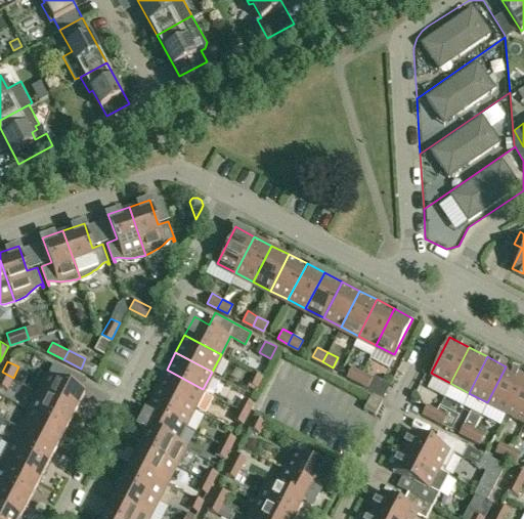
[(347,375),(357,380),(362,371),(351,365),(347,375)]
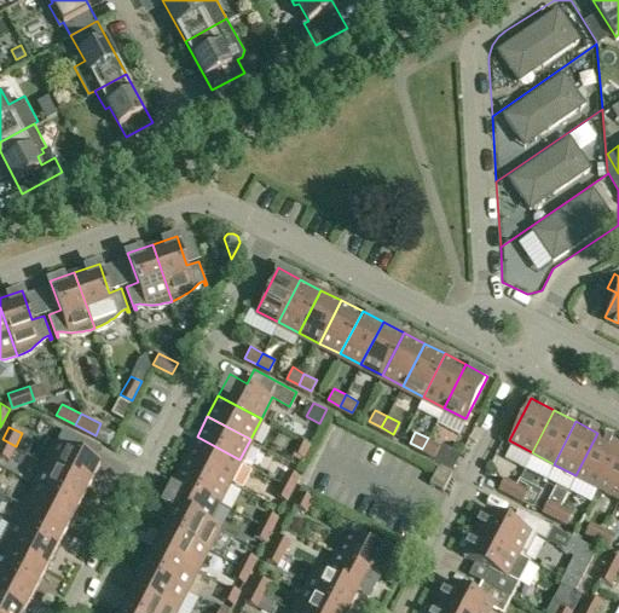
[(618,444),(597,433),(576,475),(597,486),(618,444)]
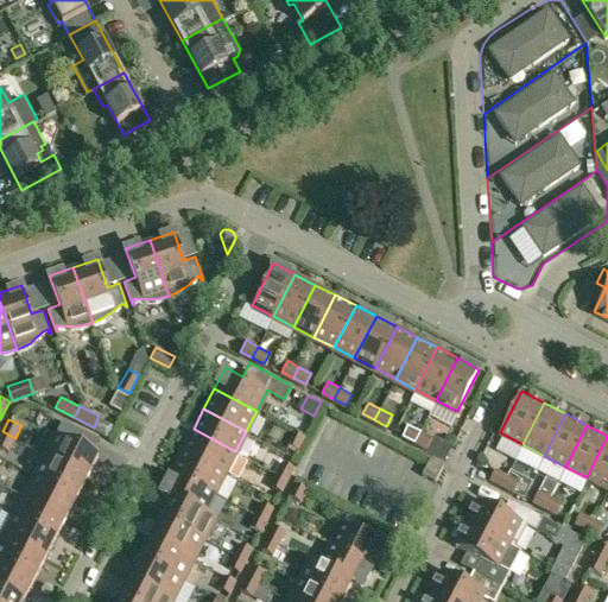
[(194,429),(183,449),(225,471),(235,451),(194,429)]
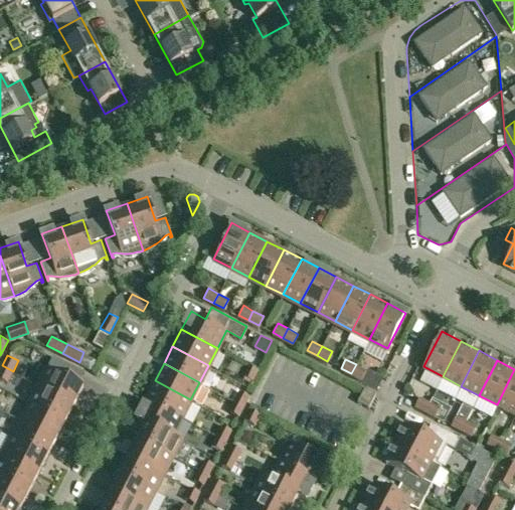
[(252,378),(258,368),(248,363),(243,374),(252,378)]
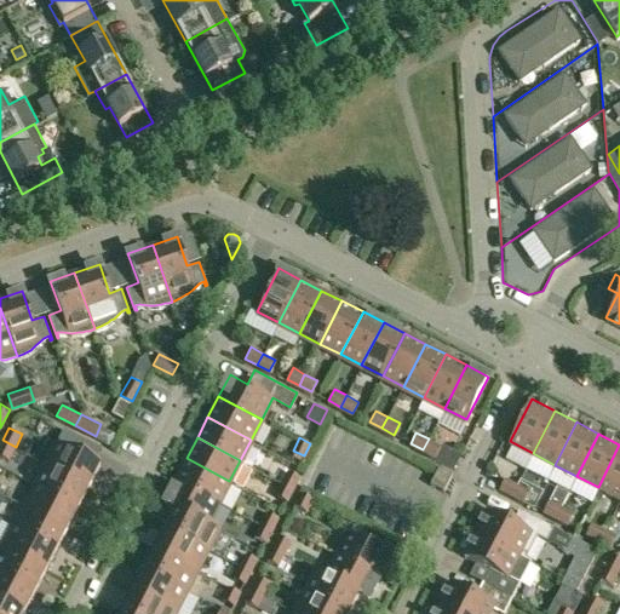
[(441,445),(429,439),(423,449),(435,457),(441,445)]
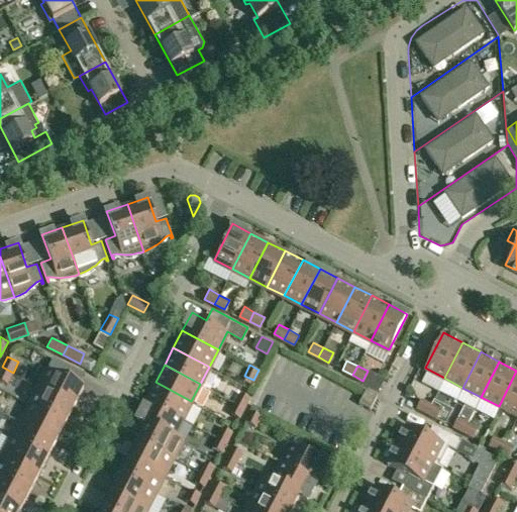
[(13,373),(2,367),(0,369),(0,378),(8,383),(13,373)]
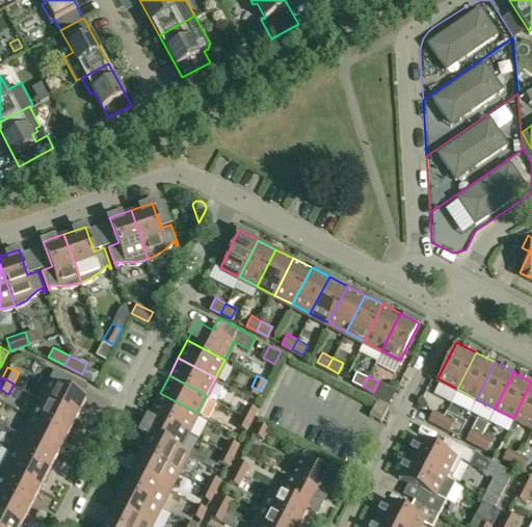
[(49,378),(40,397),(76,416),(86,397),(49,378)]
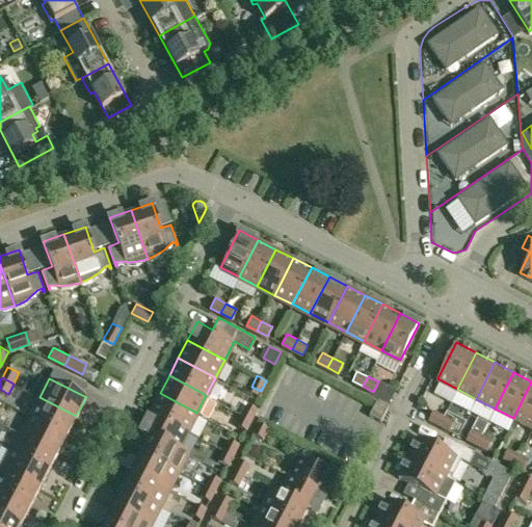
[(531,381),(513,418),(531,427),(531,381)]
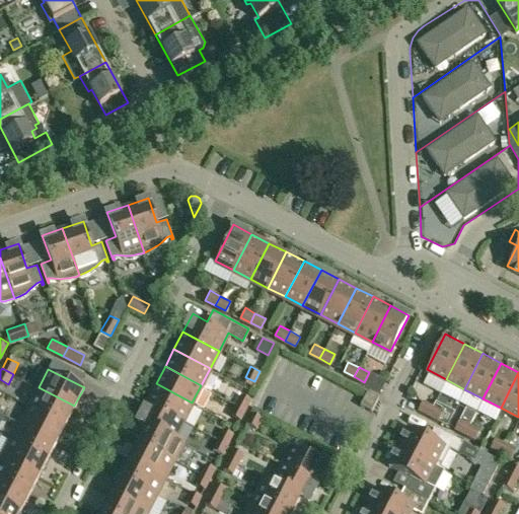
[(156,383),(147,401),(182,420),(192,402),(156,383)]
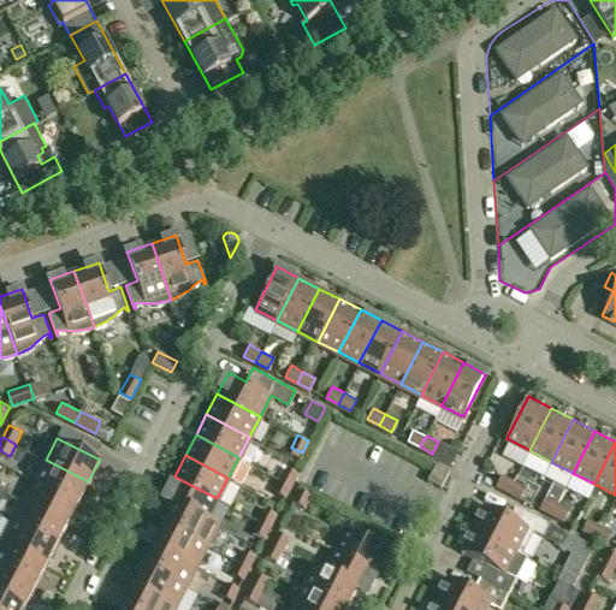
[(46,460),(35,480),(77,502),(88,481),(46,460)]
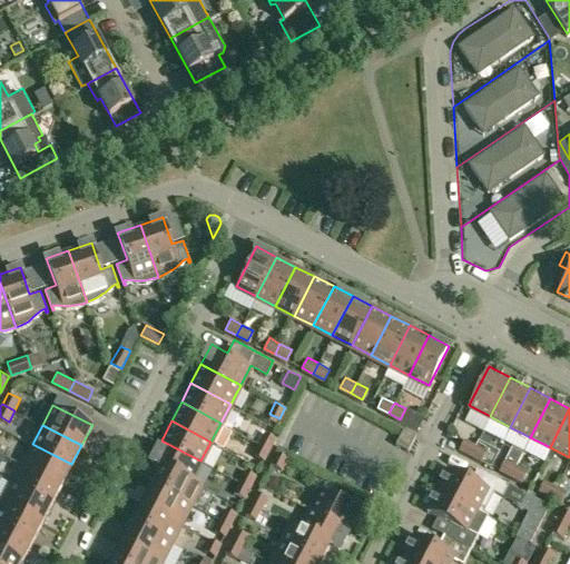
[(408,447),(414,435),(404,429),(397,442),(408,447)]
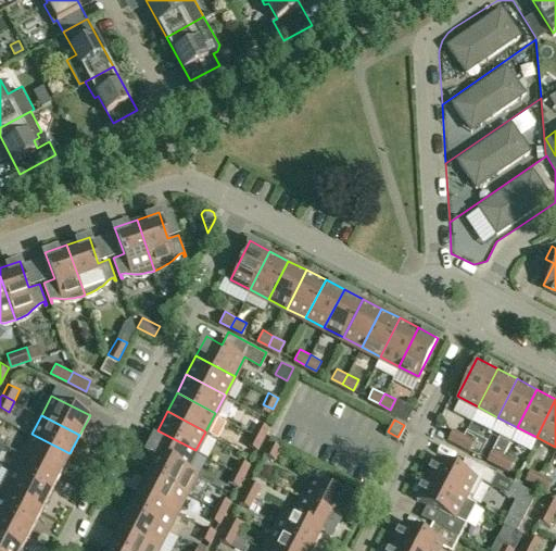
[(258,421),(253,433),(263,437),(269,425),(258,421)]
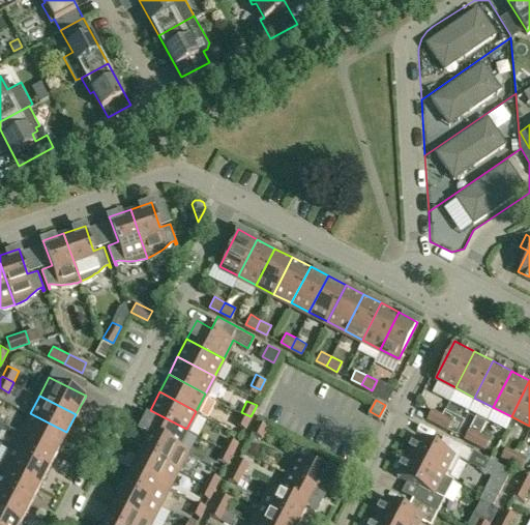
[(427,417),(437,423),(442,413),(432,408),(427,417)]
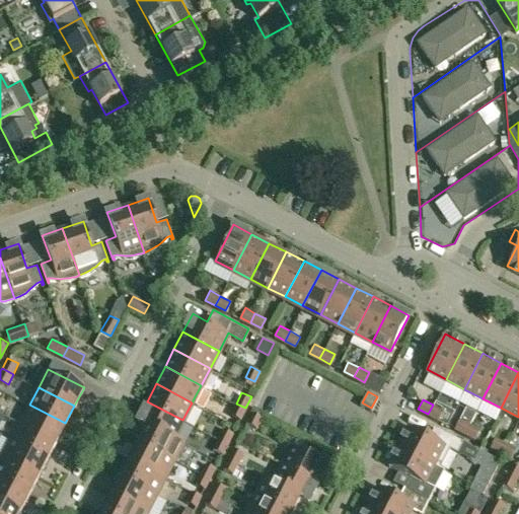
[(438,419),(439,417),(447,422),(454,409),(435,399),(433,405),(428,414),(438,419)]
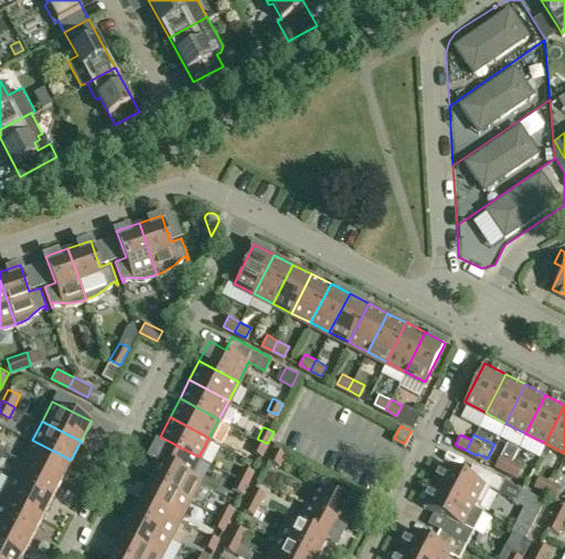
[(160,437),(150,455),(190,475),(199,457),(160,437)]
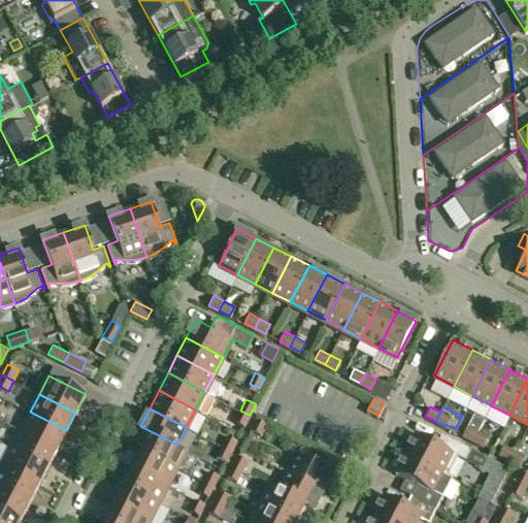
[(240,411),(235,420),(244,425),(250,415),(240,411)]
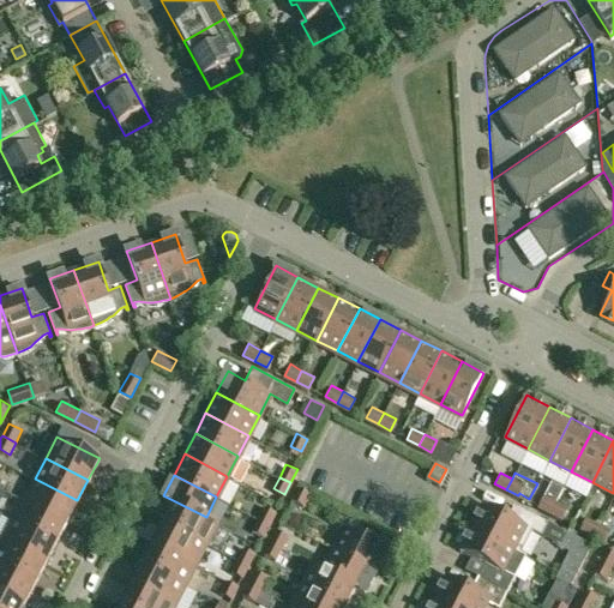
[(35,479),(24,499),(67,521),(77,500),(35,479)]
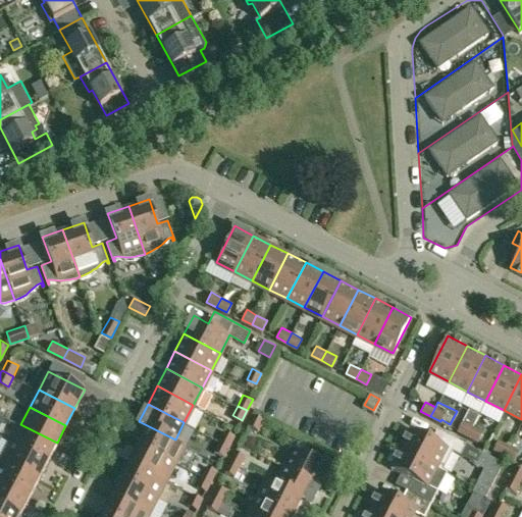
[(457,430),(467,435),(473,425),(472,425),(479,412),(469,407),(464,416),(457,411),(450,424),(458,428),(457,430)]
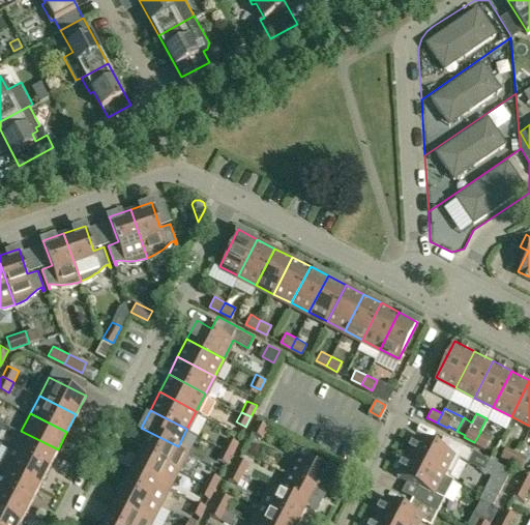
[(252,430),(262,435),(267,425),(258,419),(252,430)]
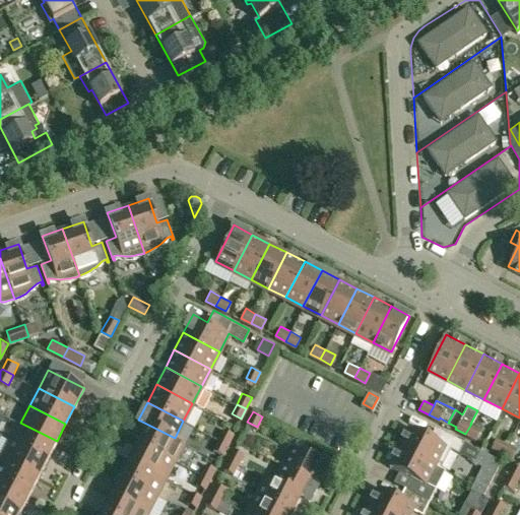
[(146,425),(138,441),(174,459),(183,444),(174,439),(175,438),(138,420),(138,421),(146,425)]
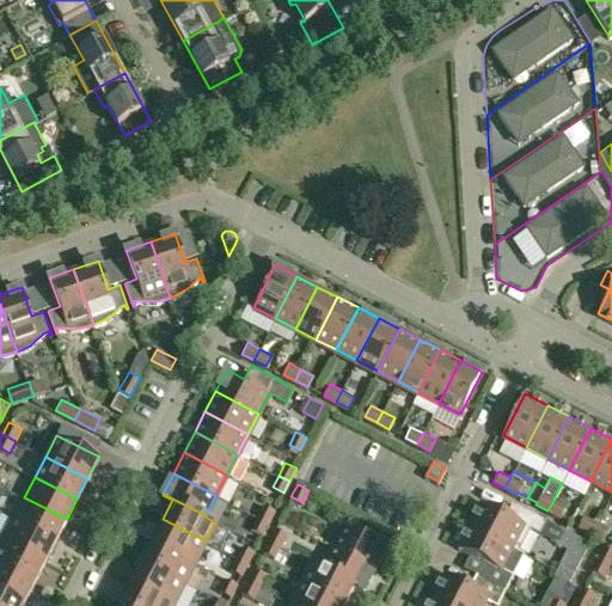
[(24,497),(13,518),(56,539),(67,519),(24,497)]
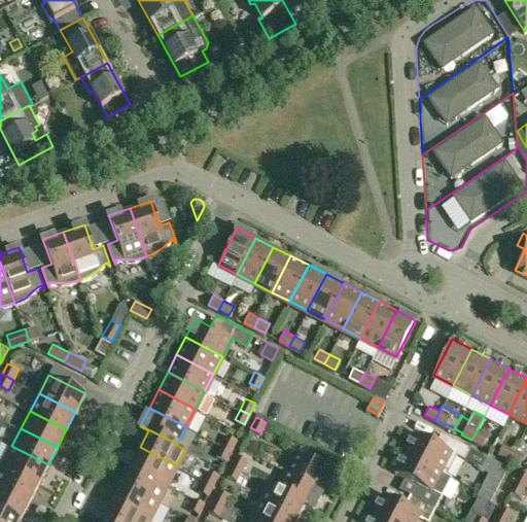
[(405,452),(447,474),(458,450),(466,454),(471,444),(442,429),(434,443),(415,431),(405,452)]
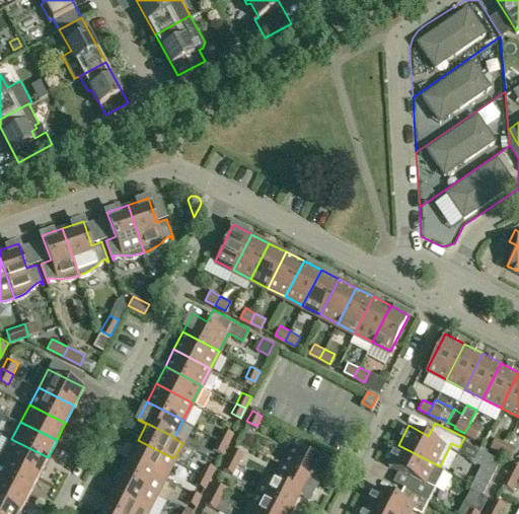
[(480,428),(470,423),(464,433),(474,439),(480,428)]
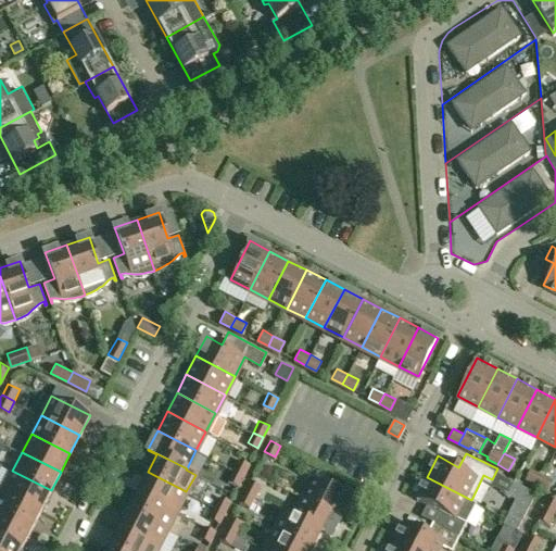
[(234,470),(244,475),(251,463),(239,458),(234,470)]
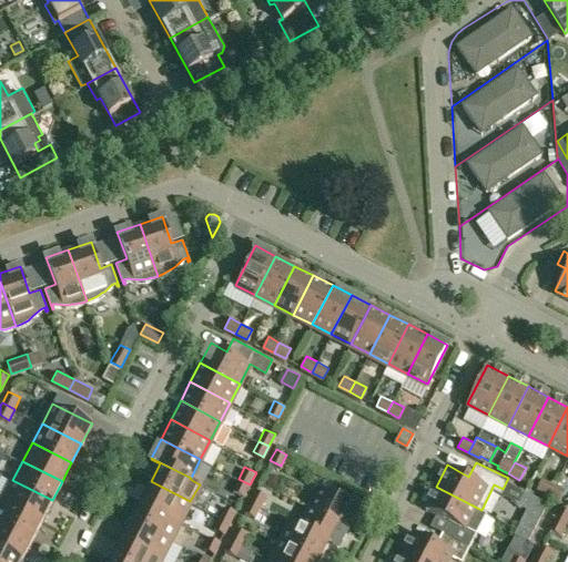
[(536,488),(549,494),(555,482),(543,476),(536,488)]
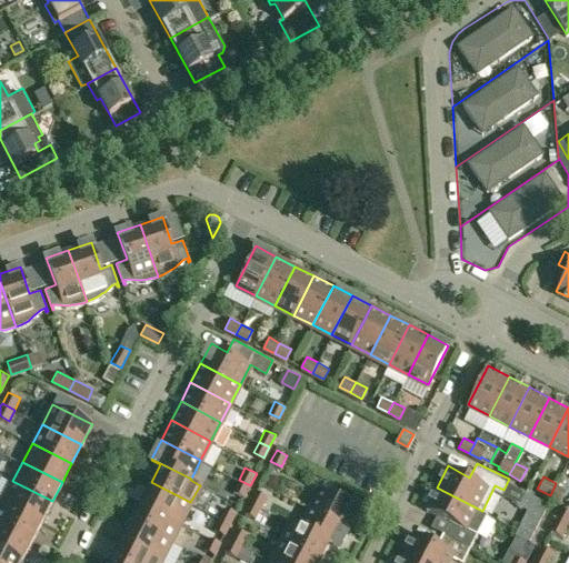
[(250,485),(239,480),(233,491),(245,496),(250,485)]
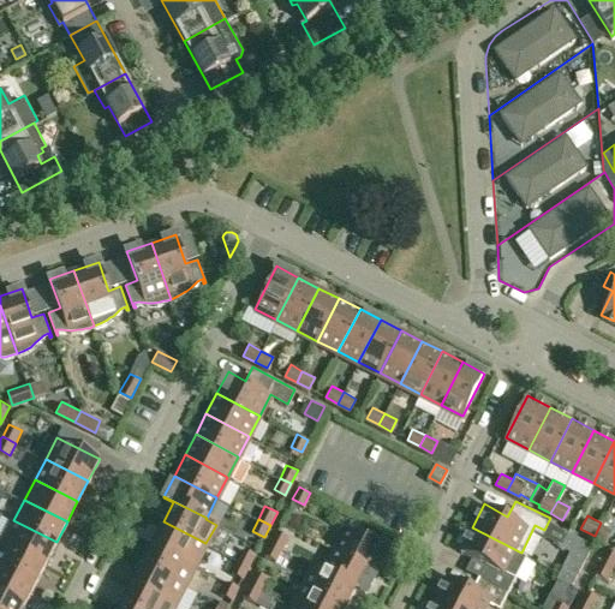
[(13,520),(3,541),(46,562),(57,542),(13,520)]
